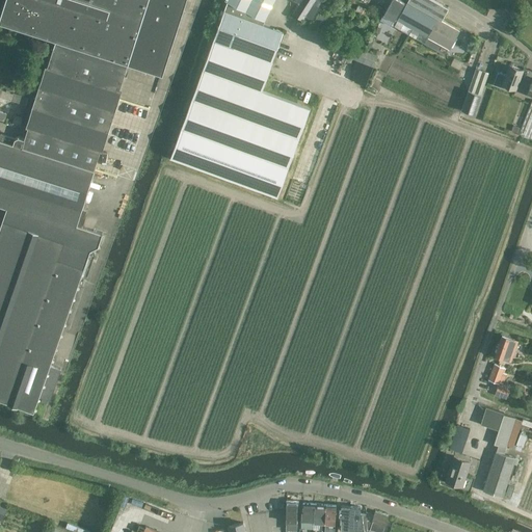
[(0,205),(6,208),(75,230),(77,223),(82,225),(86,210),(82,209),(96,164),(100,150),(128,63),(162,75),(186,0),(5,0),(0,17),(0,22),(55,41),(48,65),(46,65),(26,126),(28,127),(24,138),(19,136),(15,138),(0,134),(0,133),(0,205)]
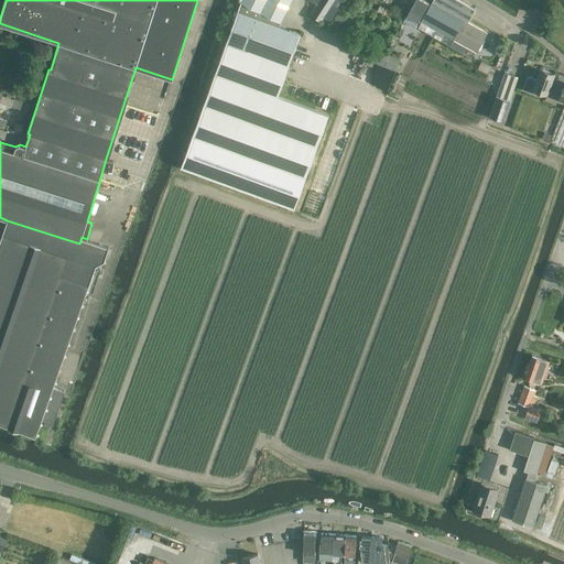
[(241,0),(241,2),(192,136),(181,167),(294,208),(328,115),(278,96),(289,65),(292,55),(301,33),(279,25),(291,0),(241,0)]
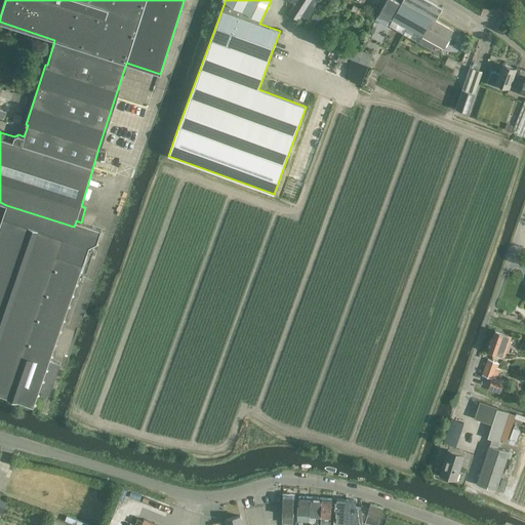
[(296,0),(294,3),(295,4),(289,14),(298,19),(300,14),(309,18),(316,1),(315,1),(314,0),(296,0)]
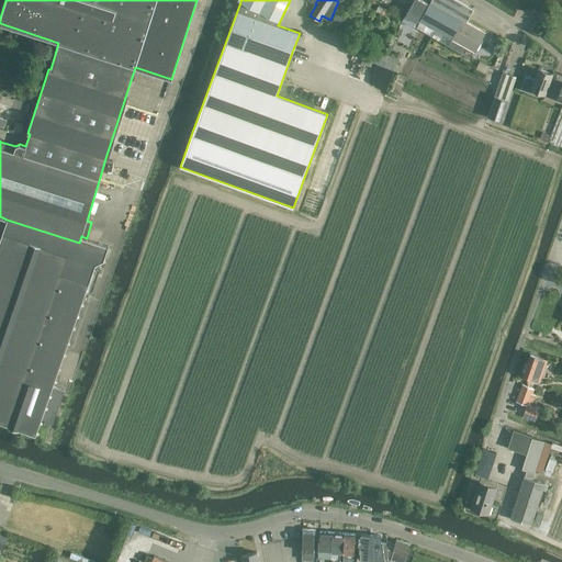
[(423,0),(413,0),(405,15),(416,22),(427,2),(423,0)]
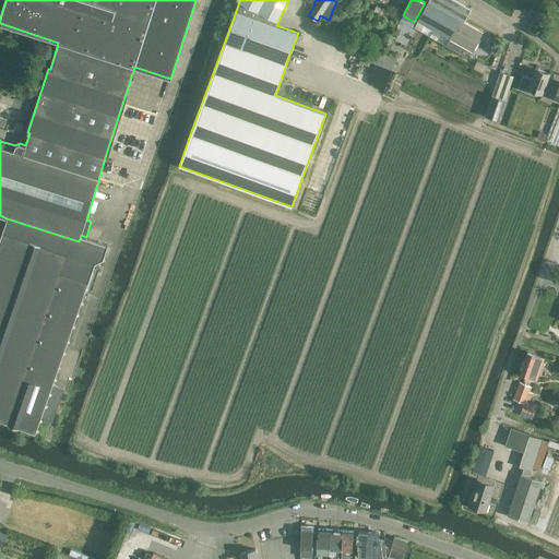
[(414,22),(412,26),(447,45),(450,38),(472,51),(483,32),(464,21),(471,9),(455,0),(428,0),(427,3),(425,2),(414,22)]
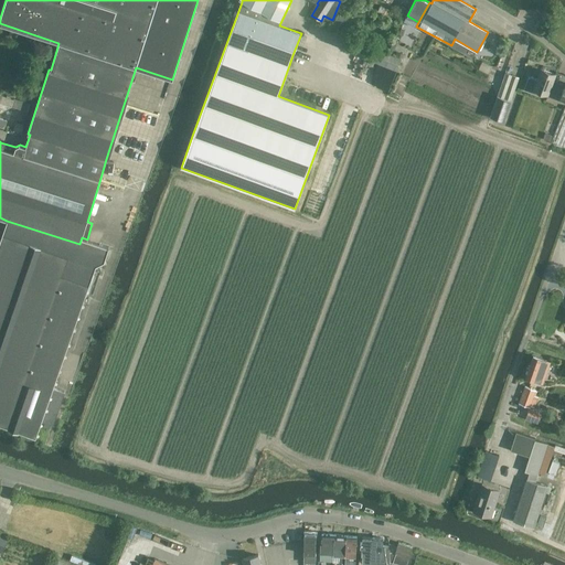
[(344,31),(349,33),(353,27),(348,23),(350,21),(338,14),(332,25),(344,32),(344,31)]
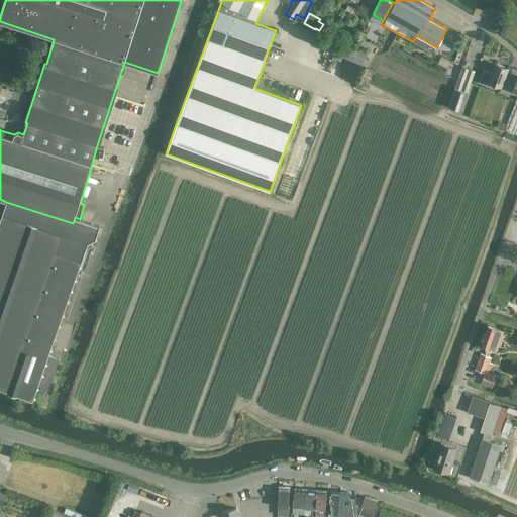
[(323,48),(327,49),(364,64),(368,54),(327,38),(323,48)]
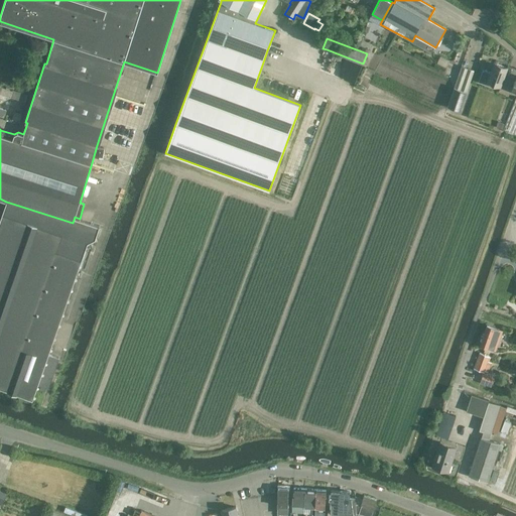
[(440,55),(438,62),(447,66),(450,58),(440,55)]
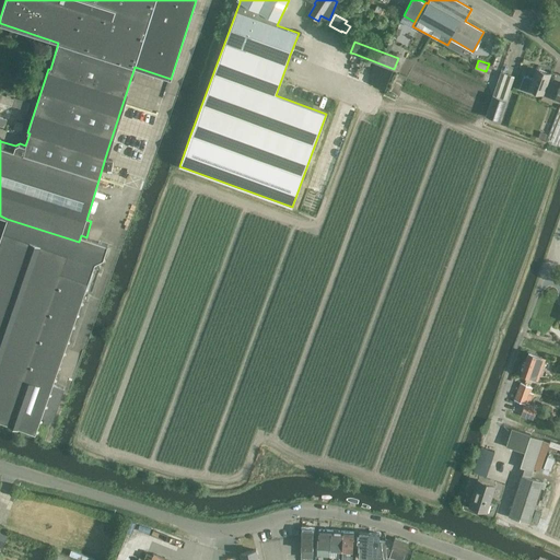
[(533,90),(543,94),(550,73),(536,68),(532,78),(524,76),(518,89),(532,93),(533,90)]
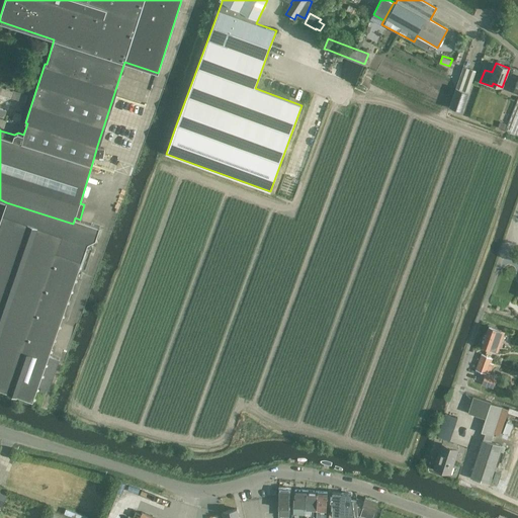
[(463,67),(449,106),(461,110),(476,71),(463,67)]
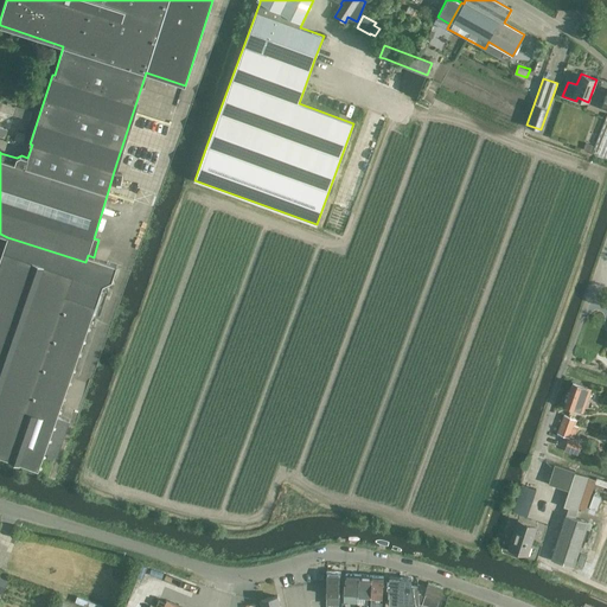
[(1,101),(0,100),(0,135),(4,136),(6,129),(0,127),(0,110),(12,115),(14,107),(0,102),(1,101)]
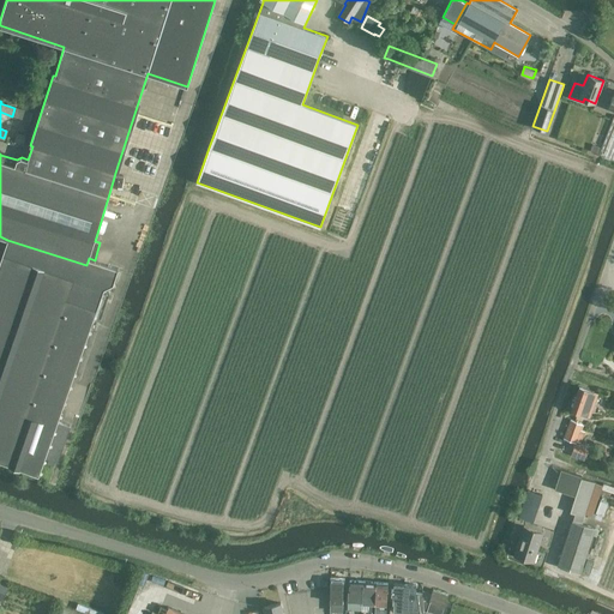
[(613,114),(613,115),(612,121),(599,154),(613,160),(613,114)]
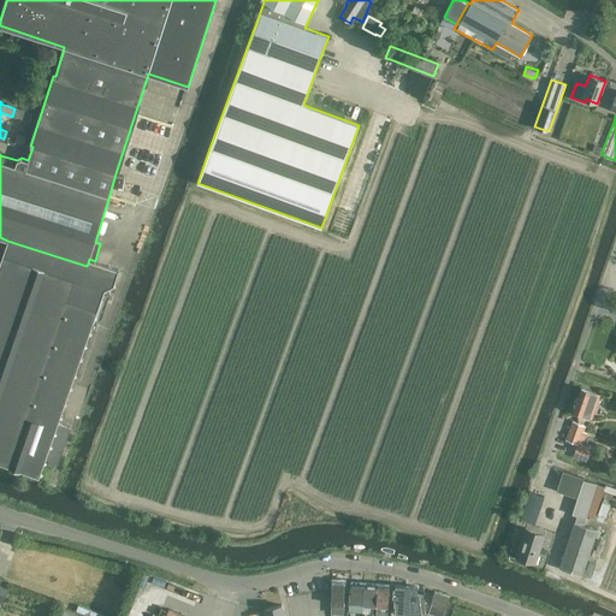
[(0,461),(39,475),(45,458),(48,461),(47,465),(53,467),(54,462),(58,463),(70,427),(58,422),(73,379),(80,381),(98,331),(90,329),(105,289),(114,284),(119,270),(95,261),(89,259),(87,266),(7,241),(0,262),(0,461)]
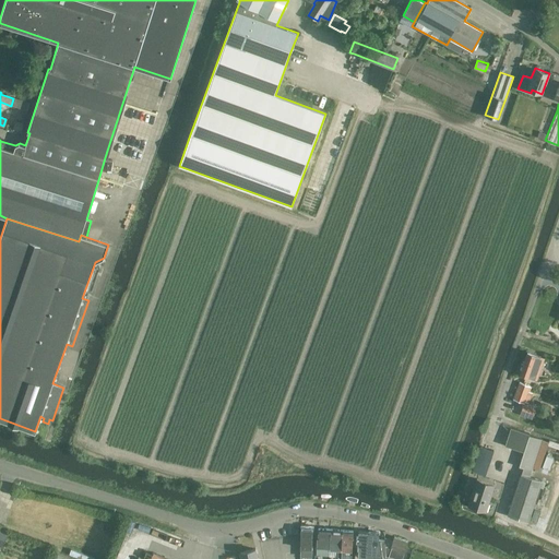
[(527,352),(520,372),(536,379),(544,357),(527,352)]
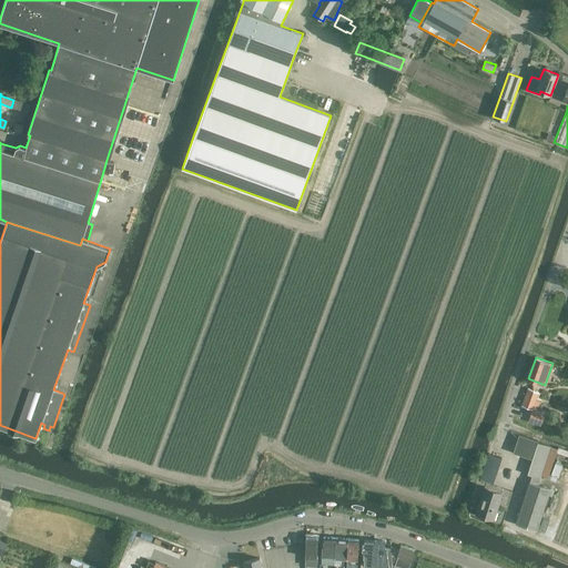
[(521,405),(533,409),(537,411),(541,398),(536,397),(538,392),(528,388),(521,405)]
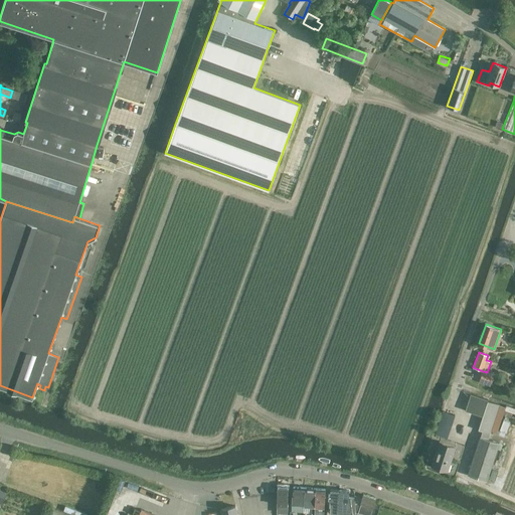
[(483,371),(479,381),(490,385),(494,375),(483,371)]
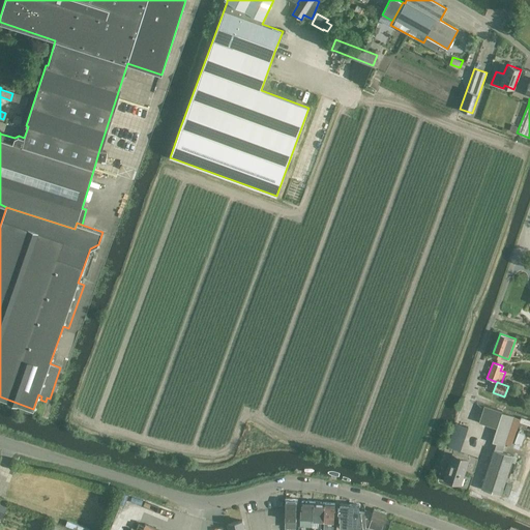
[(478,421),(497,428),(492,442),(504,446),(513,416),(501,412),(502,411),(484,405),(478,421)]
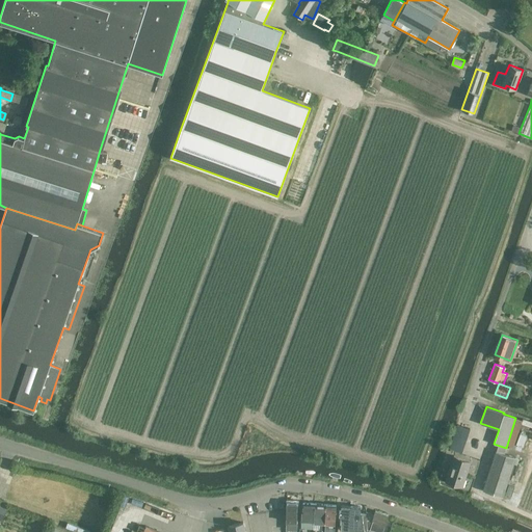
[(457,423),(450,447),(462,451),(470,427),(457,423)]
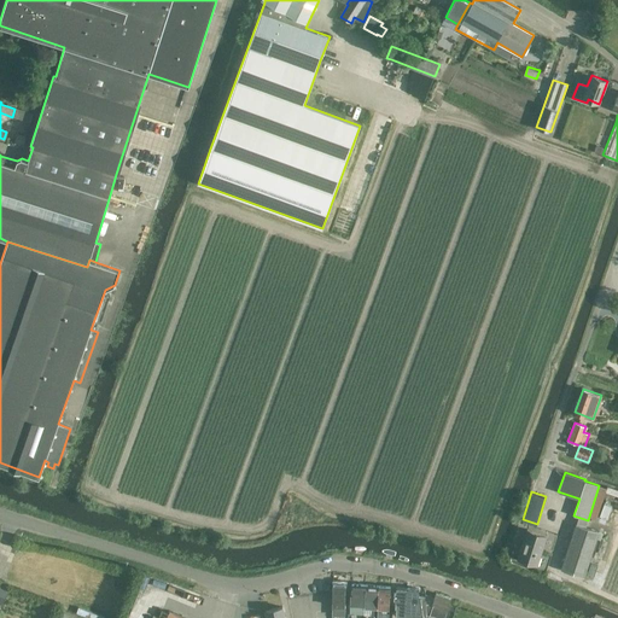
[(604,502),(600,514),(608,518),(612,505),(604,502)]
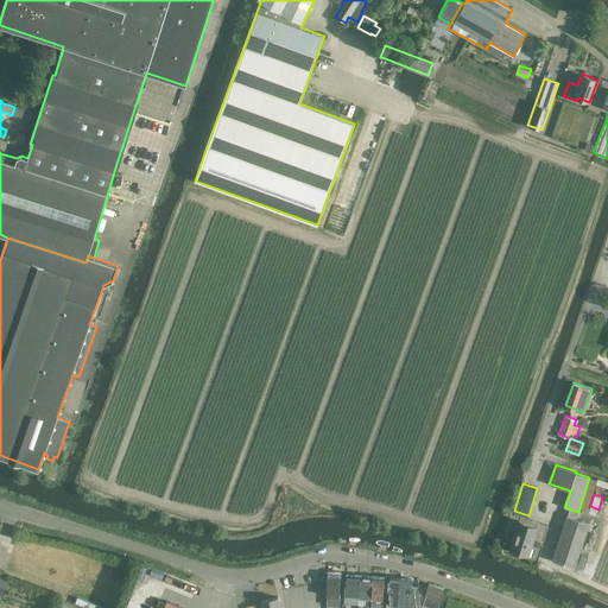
[(567,515),(552,561),(575,568),(589,523),(567,515)]
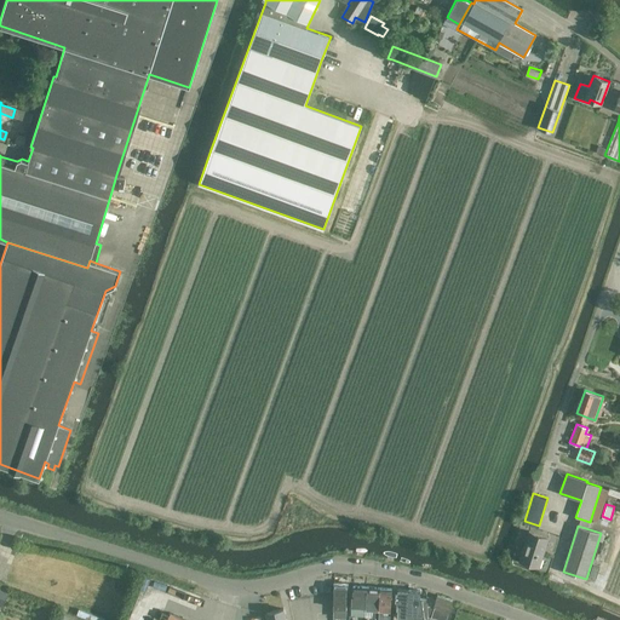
[(543,555),(549,538),(528,530),(520,561),(539,567),(543,555)]
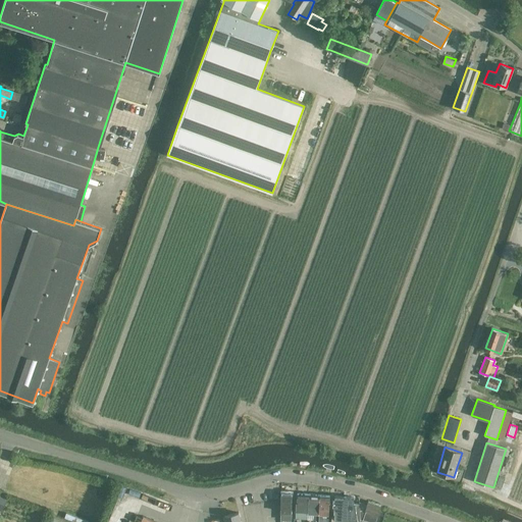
[(505,478),(499,476),(496,484),(502,486),(505,478)]
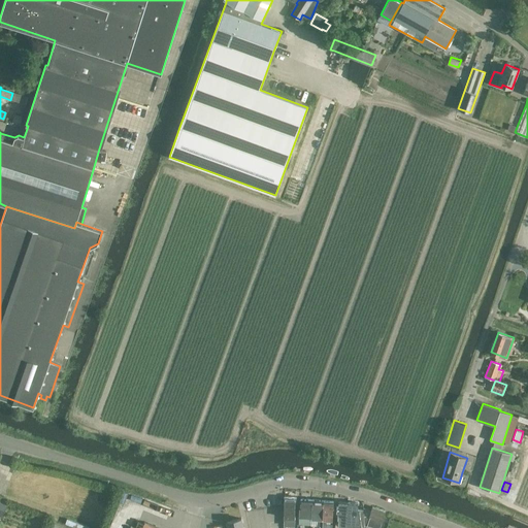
[(285,499),(284,517),(287,517),(295,517),(295,499),(285,499)]
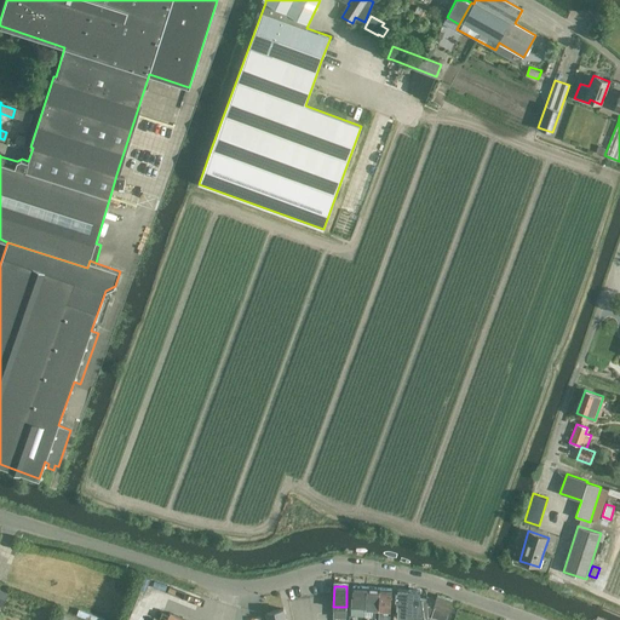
[(366,612),(366,610),(367,608),(366,608),(367,587),(352,586),(352,595),(351,595),(351,610),(366,612)]
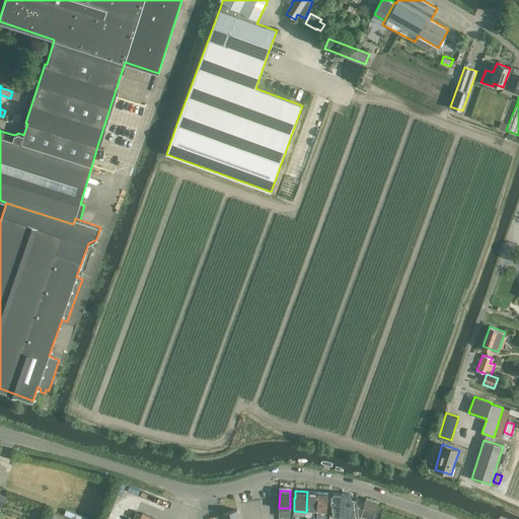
[(318,492),(307,492),(306,509),(307,509),(311,510),(311,517),(317,517),(317,510),(318,492)]
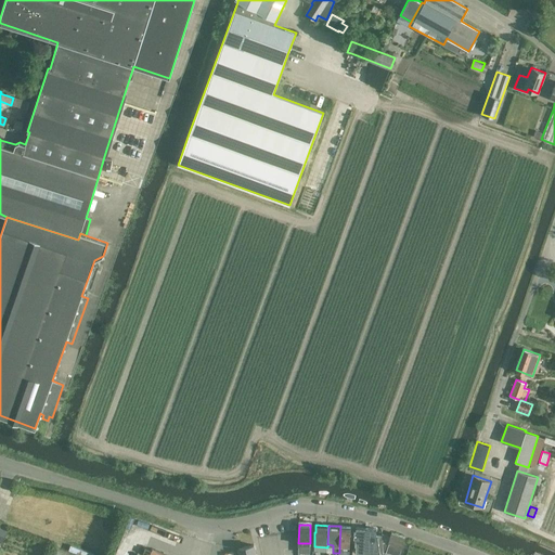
[(351,527),(340,526),(339,545),(350,546),(351,527)]
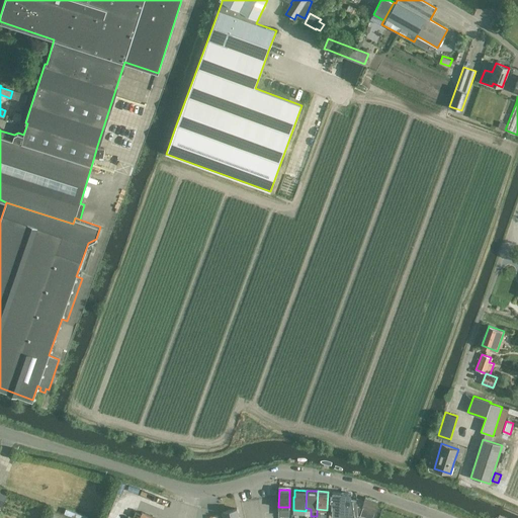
[(340,515),(341,493),(331,492),(330,502),(332,503),(331,515),(339,515),(340,515)]
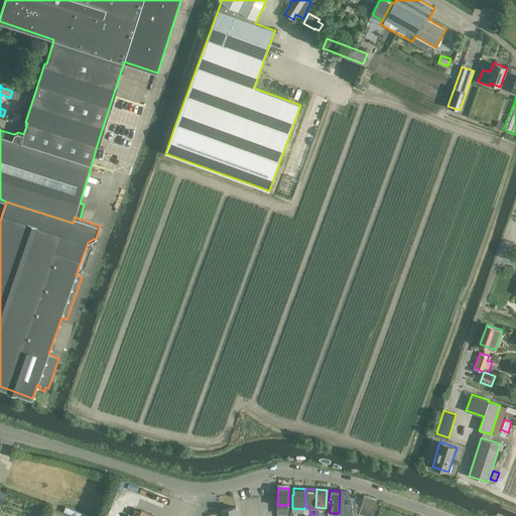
[(340,491),(339,513),(356,515),(355,499),(349,498),(350,492),(340,491)]
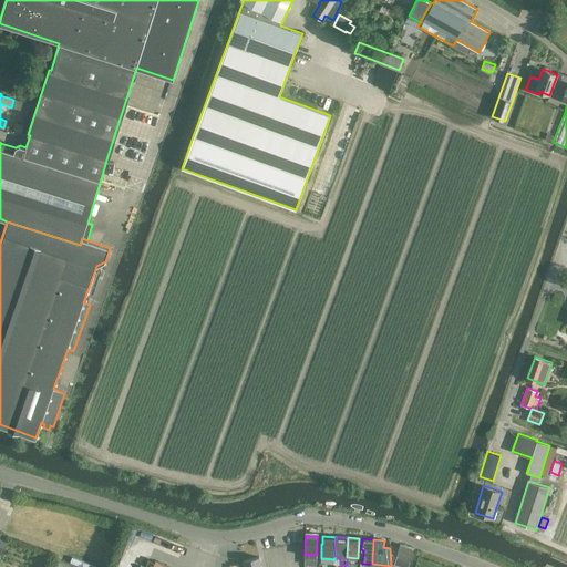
[(397,556),(394,564),(403,566),(408,566),(410,560),(413,549),(400,545),(397,556)]
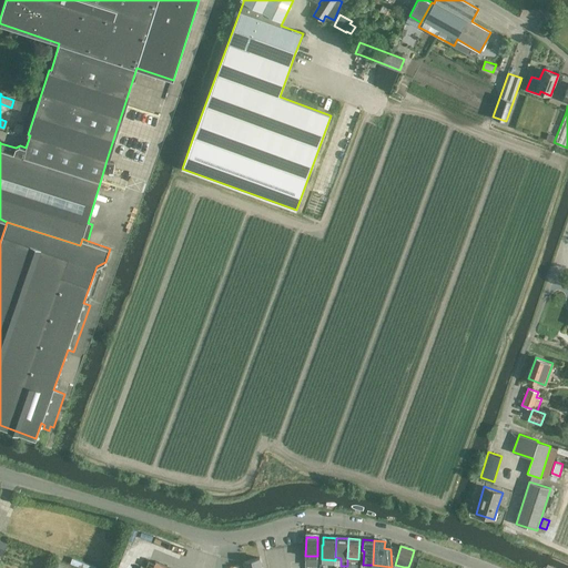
[(261,567),(260,558),(244,561),(245,567),(261,567)]
